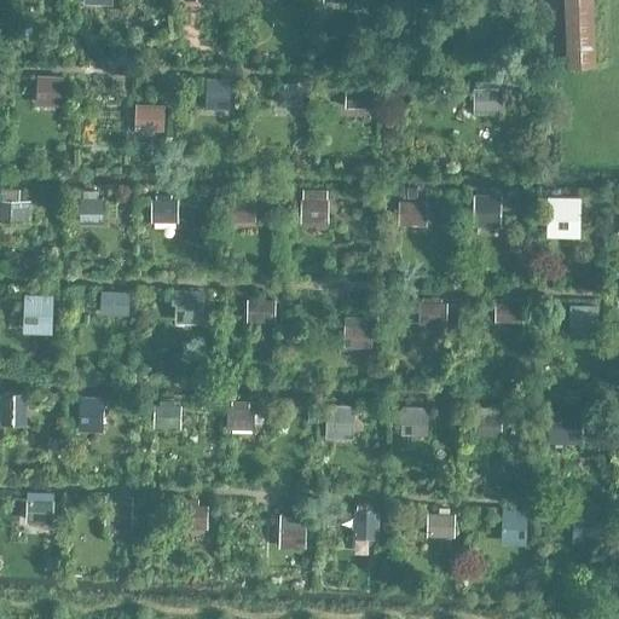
[(568,0),(571,73),(599,73),(596,0),(568,0)]
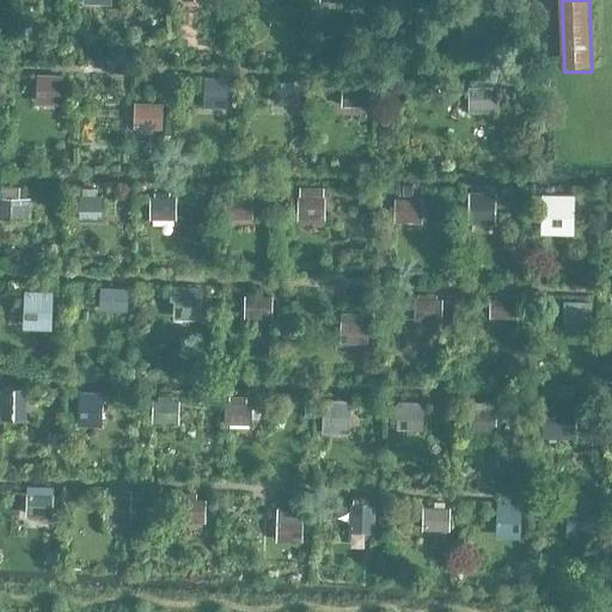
[(38,78),(38,110),(62,110),(62,79),(38,78)]
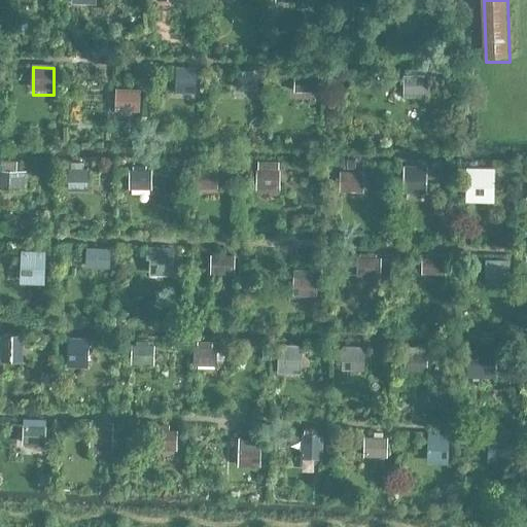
[(197,69),(174,69),(174,90),(197,90),(197,69)]
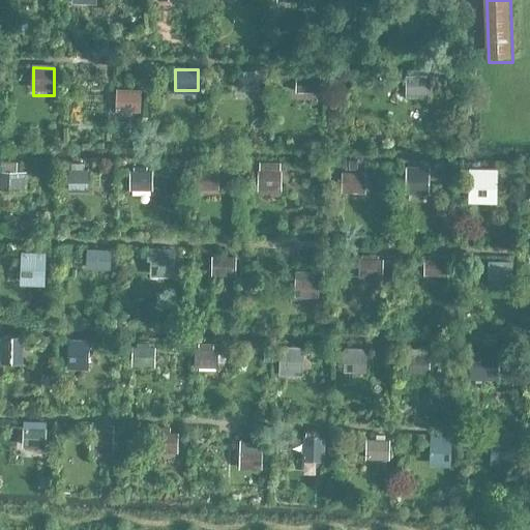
[(233,71),(233,96),(263,96),(263,71),(233,71)]
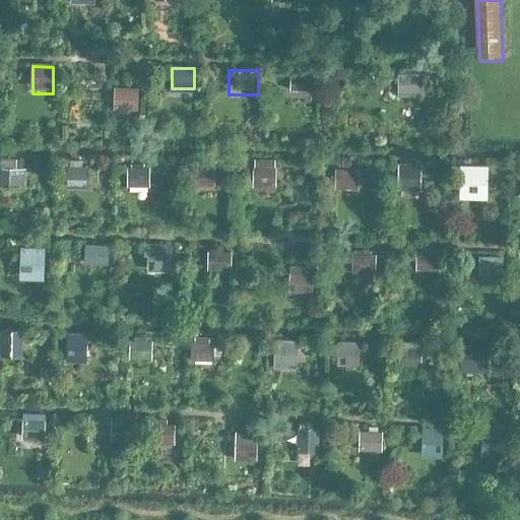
[(313,71),(290,71),(290,91),(313,91),(313,71)]
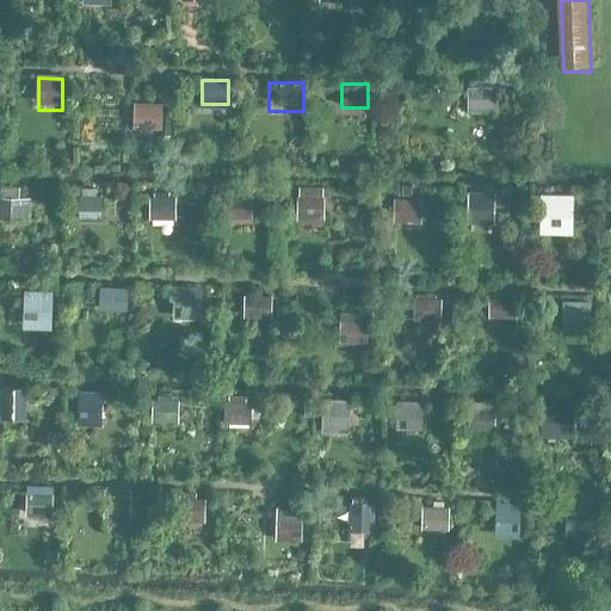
[(473,88),(473,117),(507,117),(507,88),(473,88)]
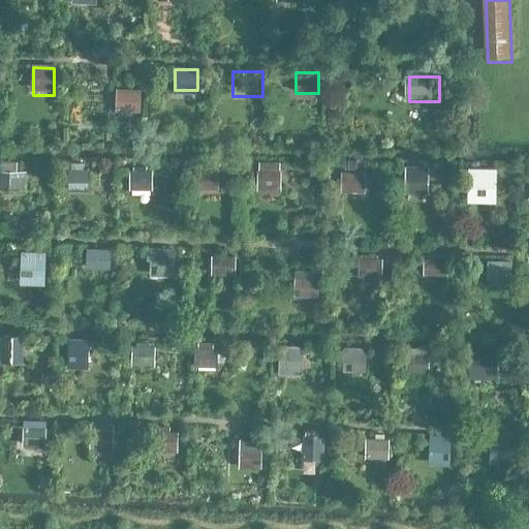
[(105,90),(104,116),(137,117),(137,91),(105,90)]
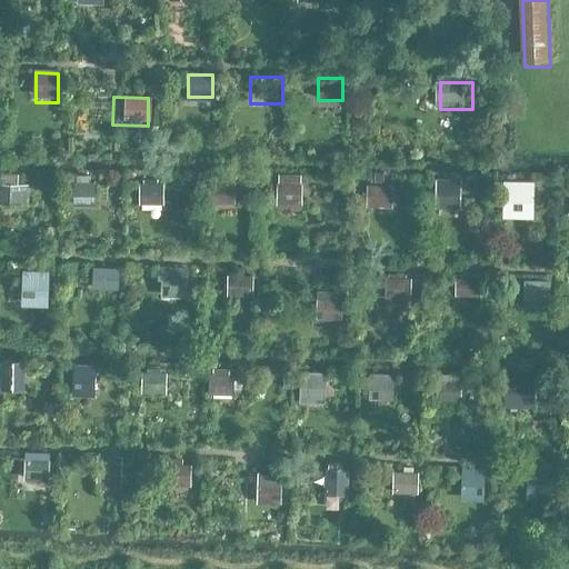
[(208,179),(207,203),(237,205),(237,180),(208,179)]
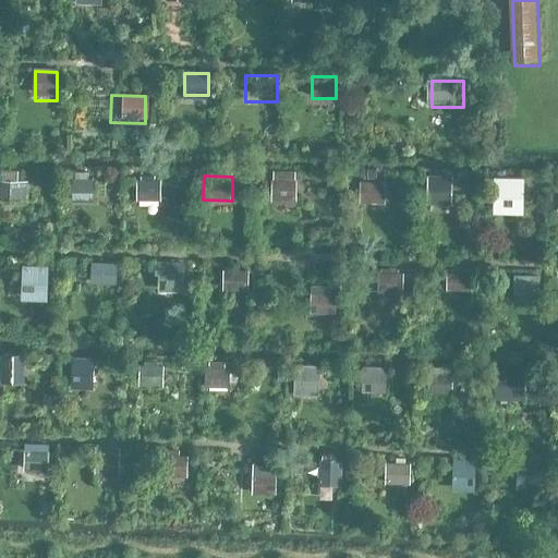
[(428,176),(427,204),(450,205),(451,177),(428,176)]
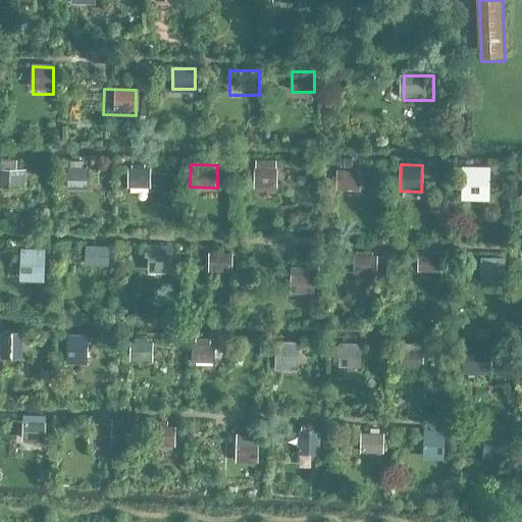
[(66,166),(66,190),(88,190),(89,166),(66,166)]
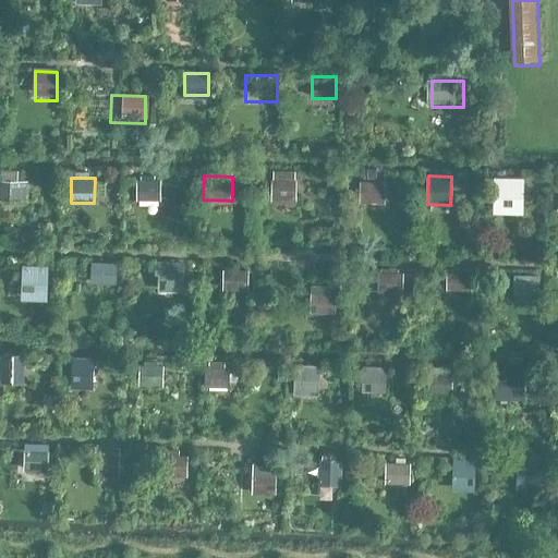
[(273,179),(271,198),(294,198),(295,180),(273,179)]
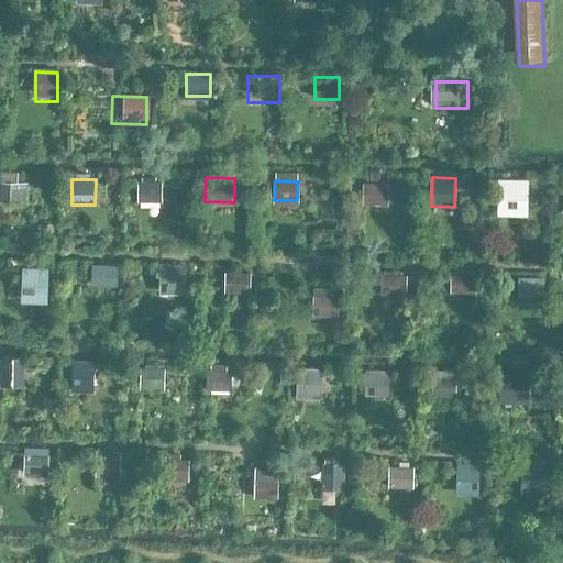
[(0,181),(0,201),(28,202),(28,183),(0,181)]
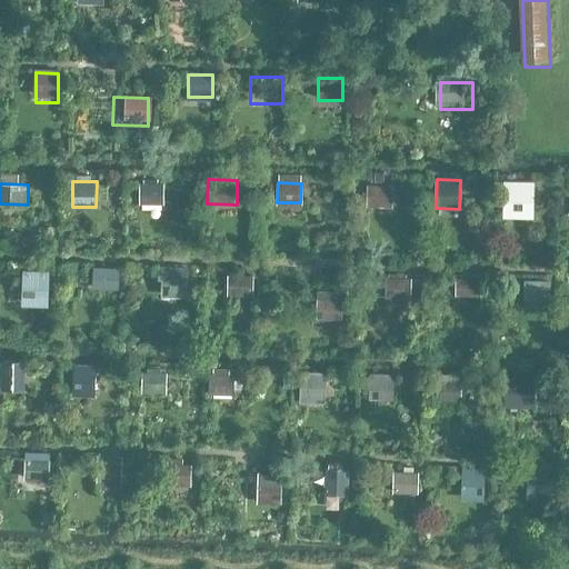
[(140,183),(139,202),(163,203),(163,183),(140,183)]
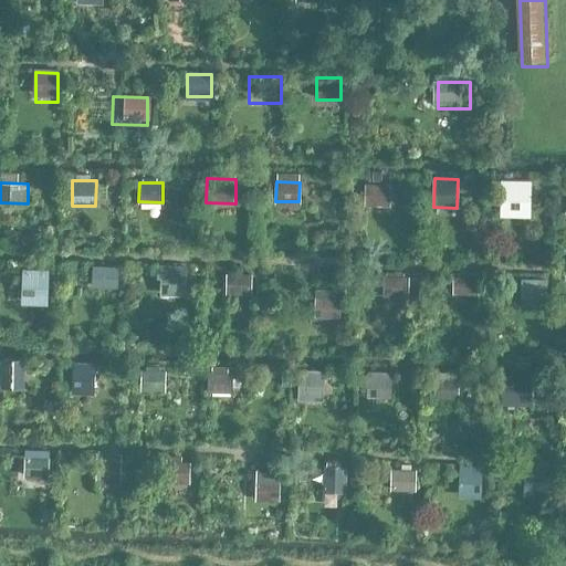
[(365,184),(365,202),(388,203),(389,185),(365,184)]
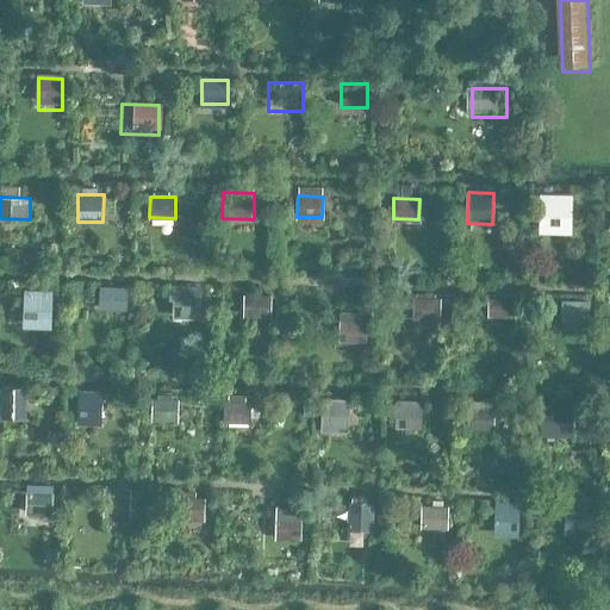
[(540,203),(540,231),(571,231),(571,203),(540,203)]
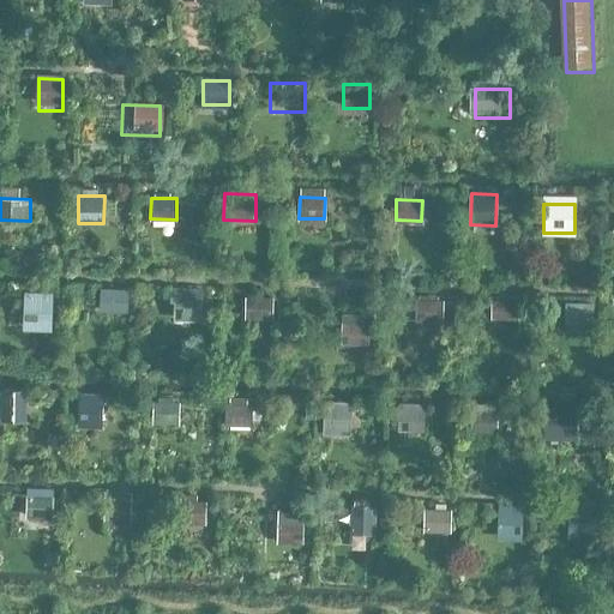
[(98,287),(98,315),(133,315),(133,287),(98,287)]
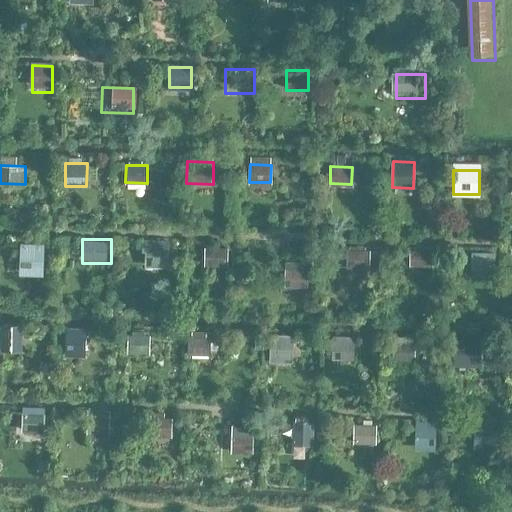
[(146,251),(145,268),(167,269),(169,241),(143,240),(142,250),(146,251)]
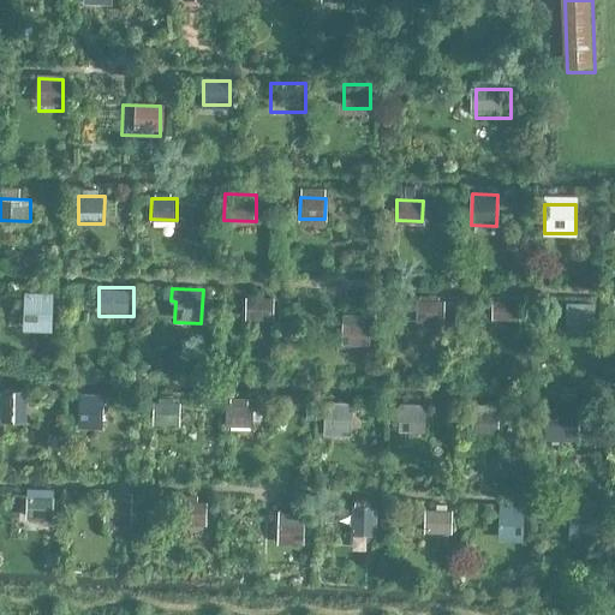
[(27,291),(25,327),(53,328),(54,291),(27,291)]
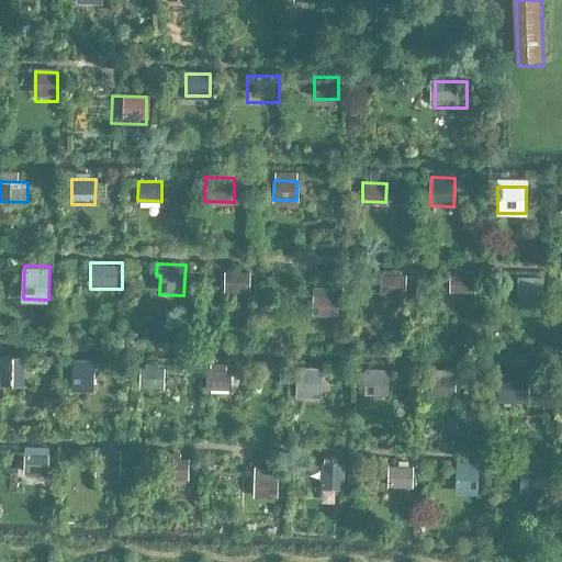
[(408,271),(380,270),(379,302),(407,302),(408,271)]
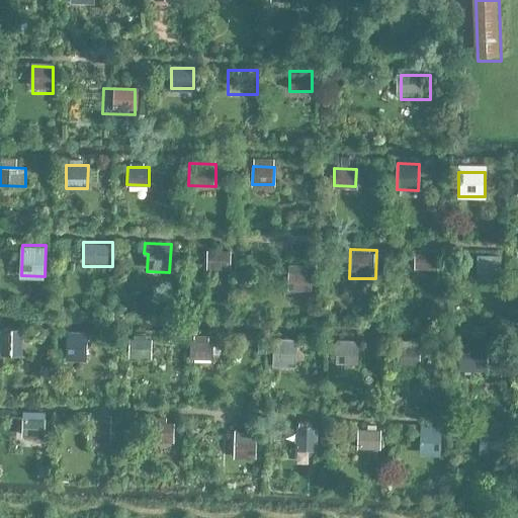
[(230,269),(231,251),(207,250),(206,268),(230,269)]
